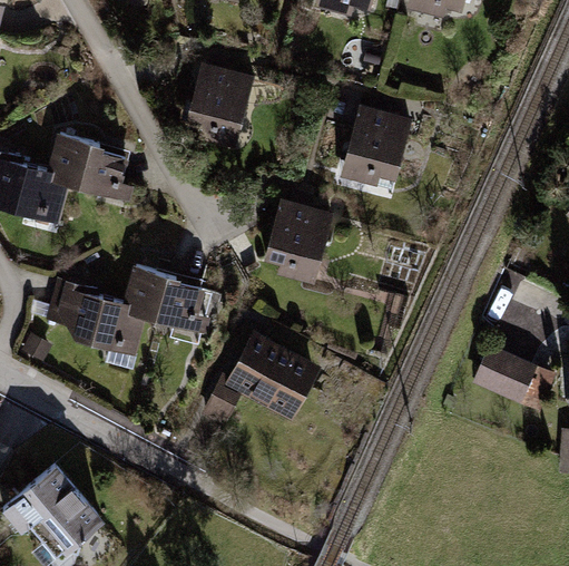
[(365,17),(368,0),(315,0),(315,7),(365,17)]
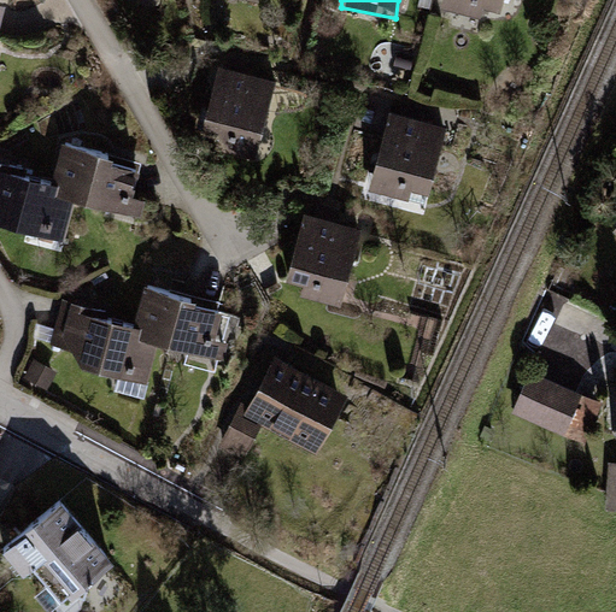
[(499,21),(503,0),(439,0),(439,10),(499,21)]
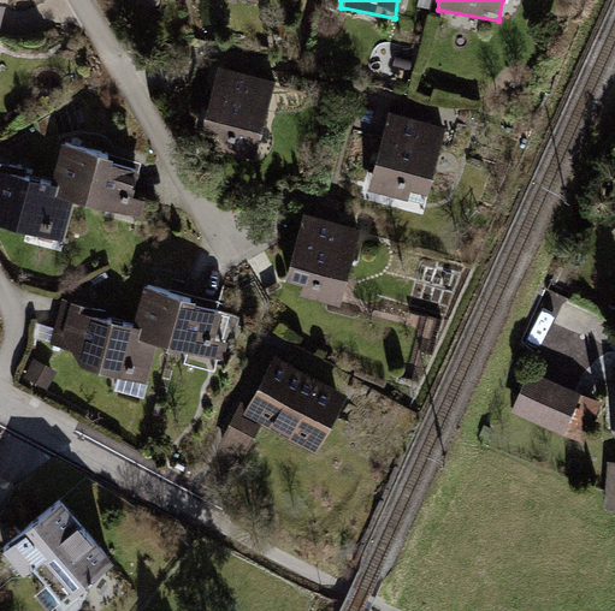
[(276,76),(217,63),(197,147),(256,160),(276,76)]
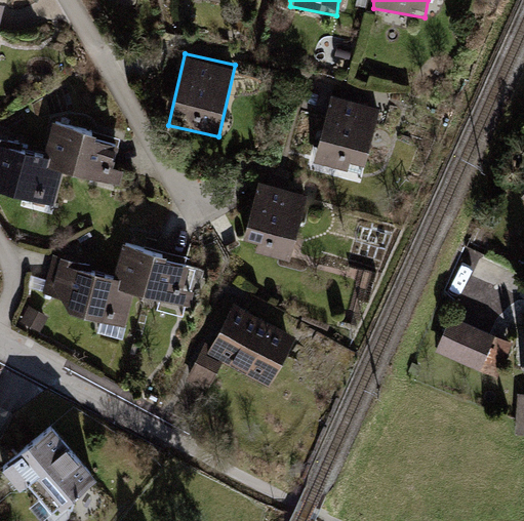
[(349,168),(364,171),(378,114),(329,102),(313,168),(347,176),(349,168)]
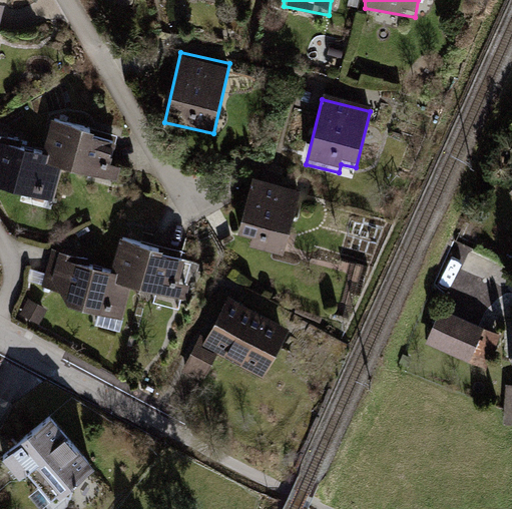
[(39,152),(107,173),(118,136),(50,115),(39,152)]
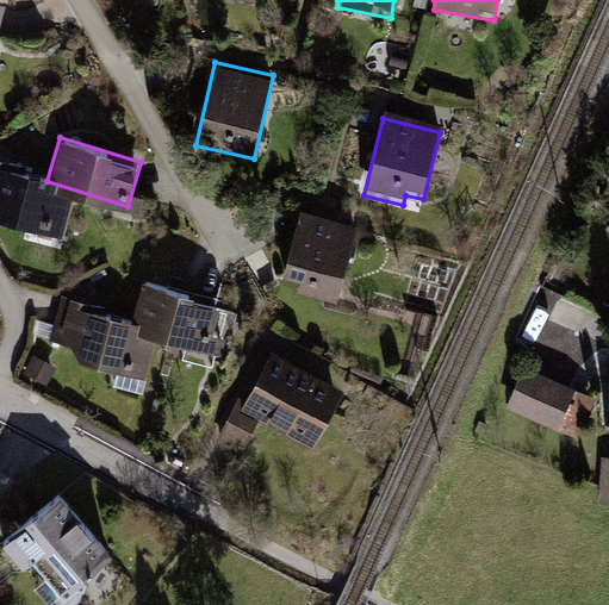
[(0,212),(57,236),(74,193),(0,163),(0,212)]
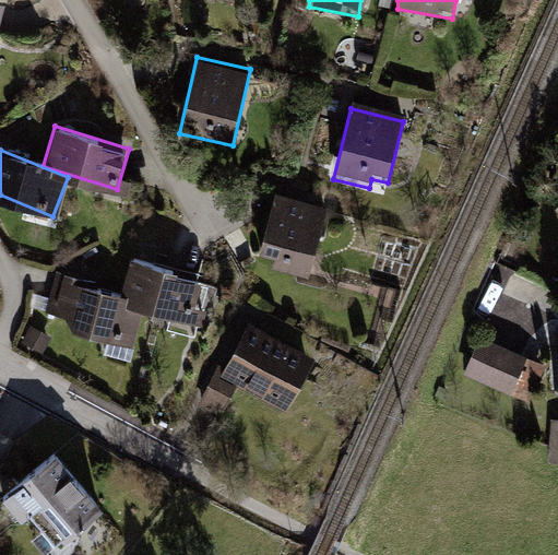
[(272,274),(307,284),(327,213),(275,199),(258,261),(274,266),(272,274)]
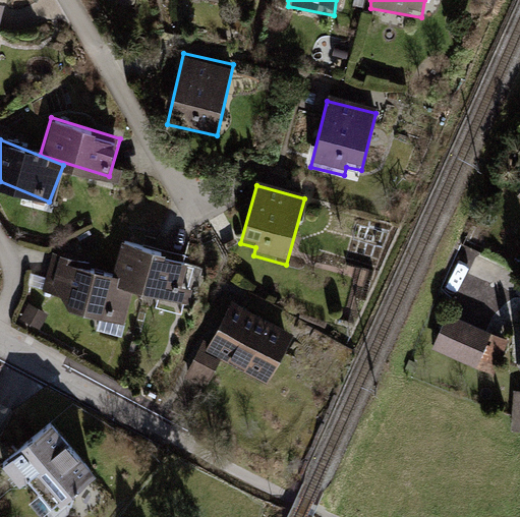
[(161,256),(163,250),(121,240),(113,275),(116,276),(114,283),(131,287),(177,298),(186,262),(161,256)]
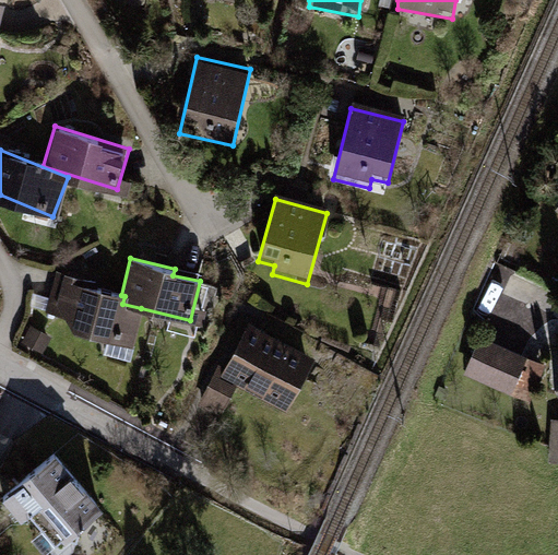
[(62,275),(56,304),(72,330),(133,344),(141,308),(122,304),(125,296),(87,287),(88,282),(62,275)]
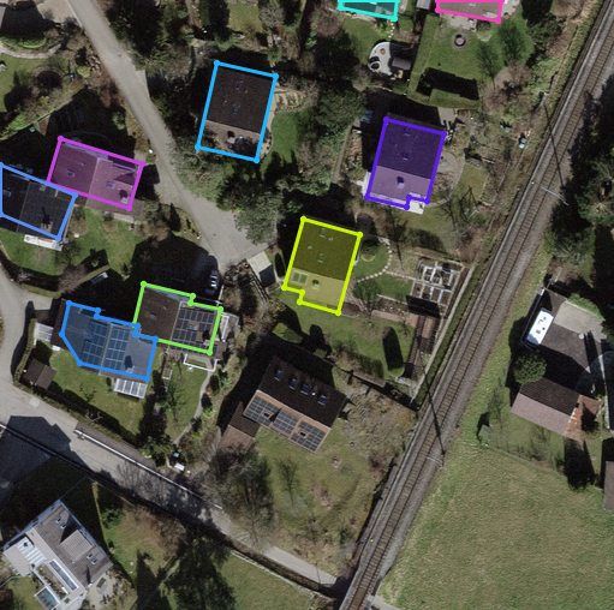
[(304,458),(345,389),(270,346),(215,441),(244,459),(260,432),(304,458)]
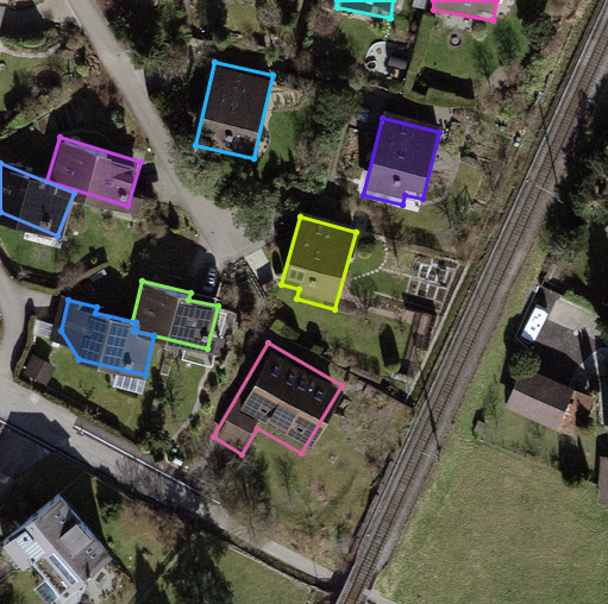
[(23,377),(45,388),(55,369),(33,357),(23,377)]
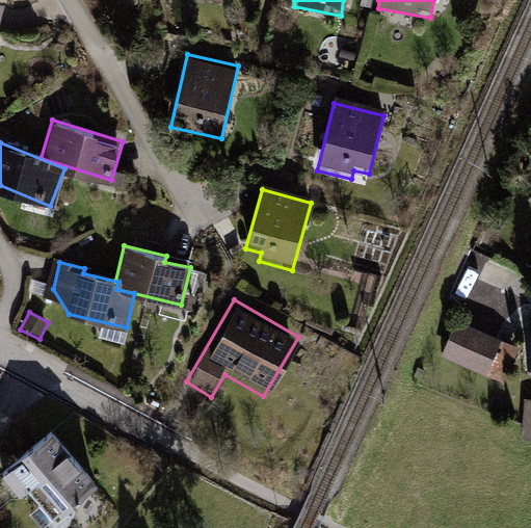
[(442,357),(504,384),(520,348),(457,321),(442,357)]
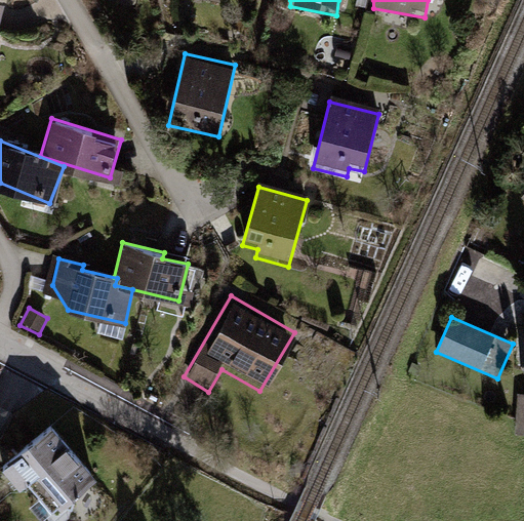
[(523,392),(512,392),(510,433),(523,434),(523,392)]
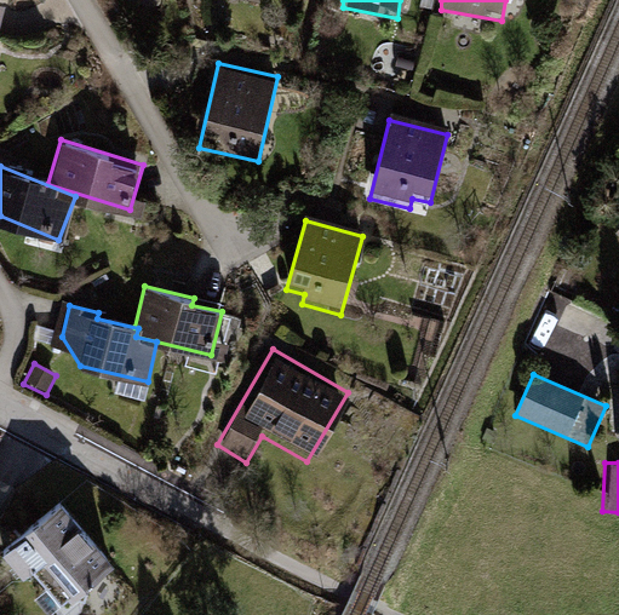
[(112,562),(57,499),(0,547),(0,552),(22,579),(29,572),(59,605),(72,596),(84,601),(92,579),(112,562)]
